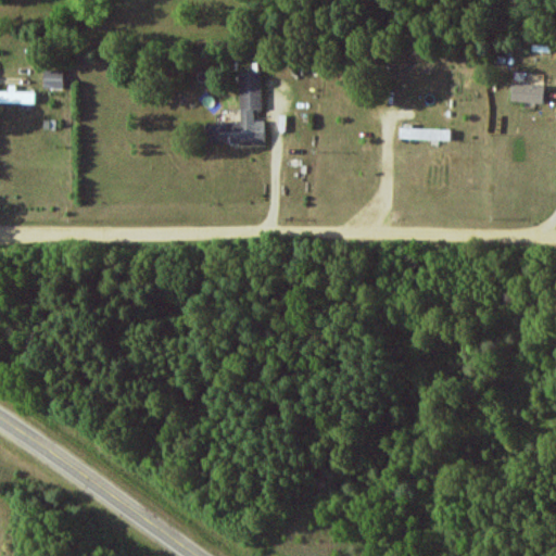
[(45,87),(64,88),(65,70),(46,70),(45,87)]
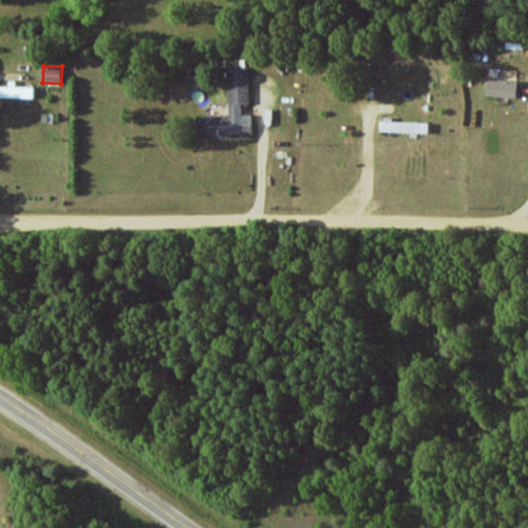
[(228,68),(230,114),(197,116),(197,136),(253,134),(252,112),(243,113),(242,104),(251,103),(249,67),(228,68)]
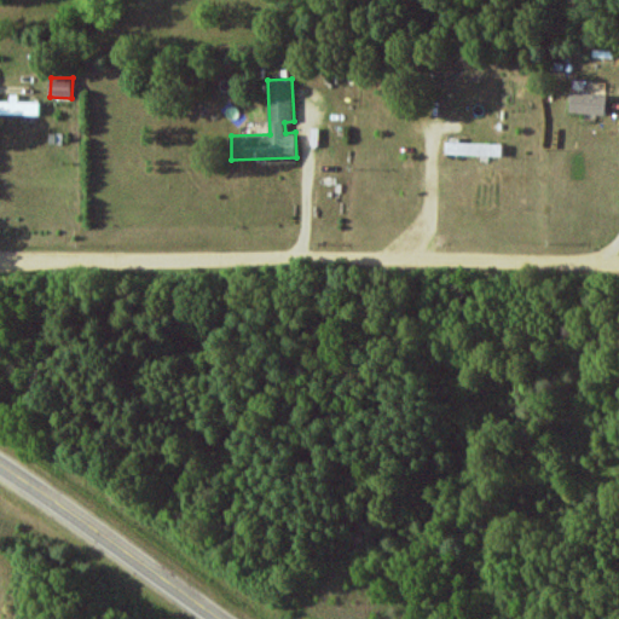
[(608,93),(572,92),(571,113),(607,115),(608,93)]
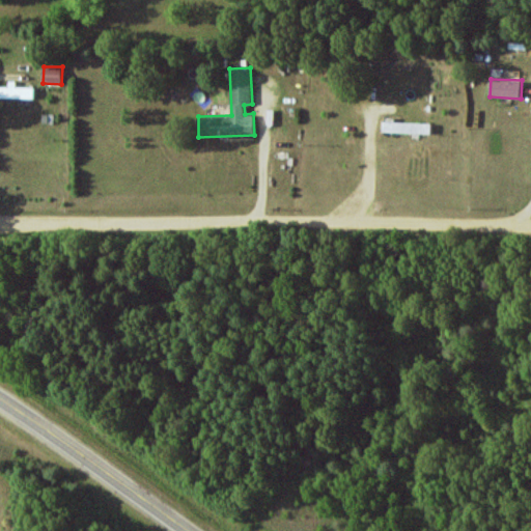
[(9,87),(0,86),(0,98),(34,99),(35,87),(17,87),(17,81),(9,81),(9,87)]
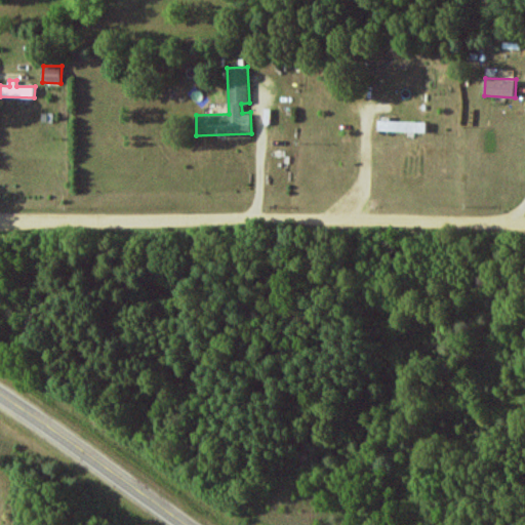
[(392,116),(380,116),(379,130),(428,131),(428,121),(392,120),(392,116)]
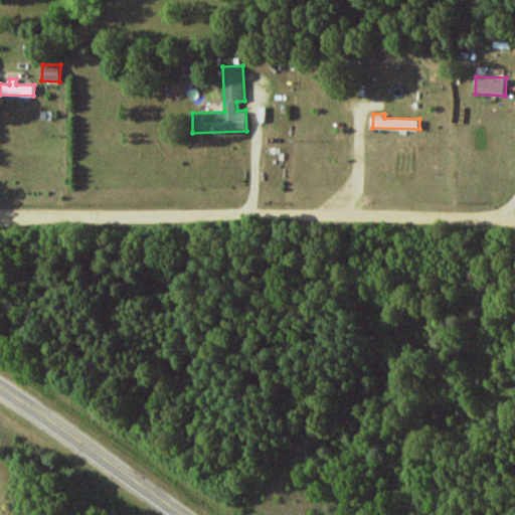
All buildings are outlined.
